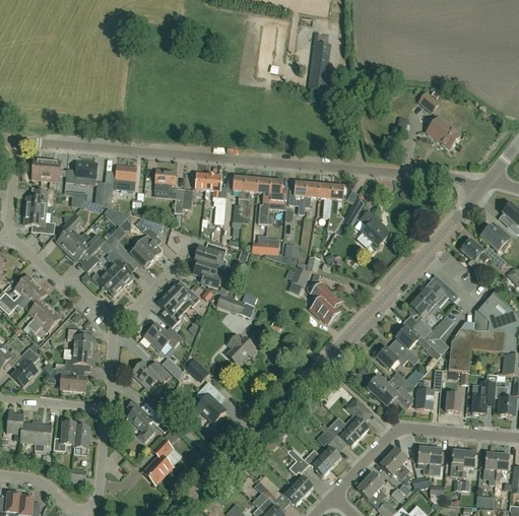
[(314,44),(308,88),(322,89),(324,75),(322,74),(326,45),(314,44)]
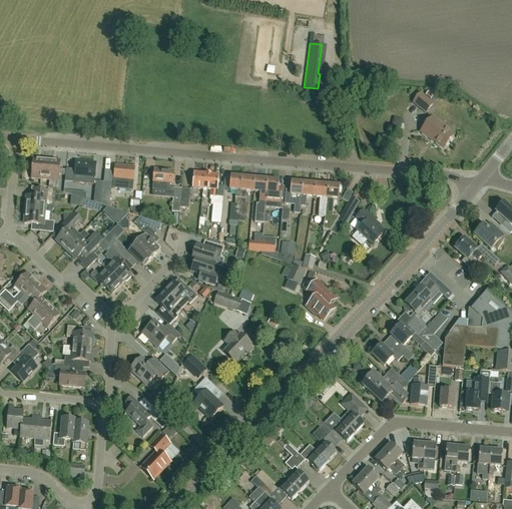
[(286,72),(295,72),(295,64),(286,64),(286,72)]
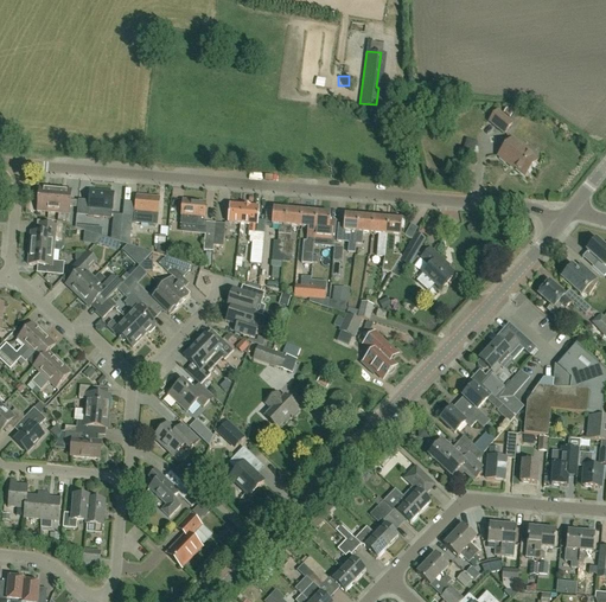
[(503,130),(512,119),(496,107),(486,117),(503,130)]
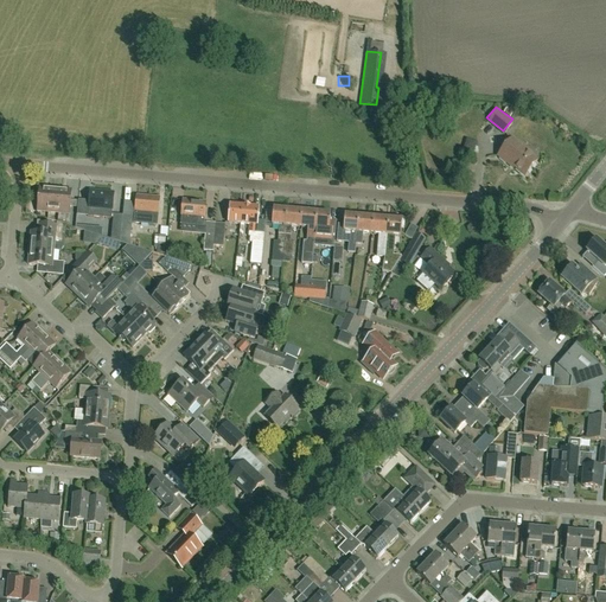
[(524,172),(535,158),(524,149),(525,147),(510,135),(497,152),(510,161),(524,172)]
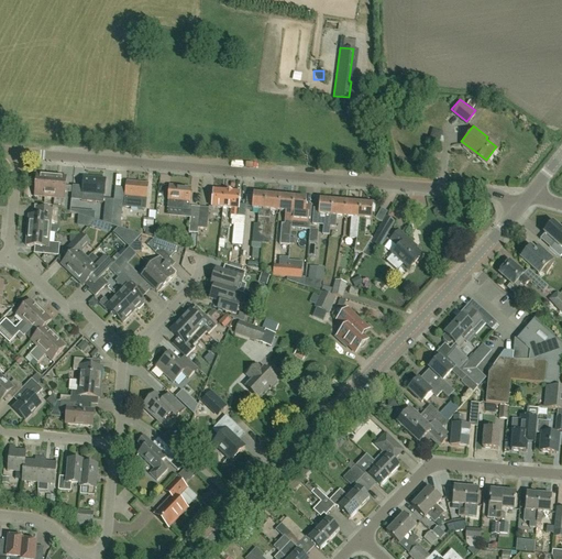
[(44,193),(45,171),(35,170),(34,192),(44,193)]
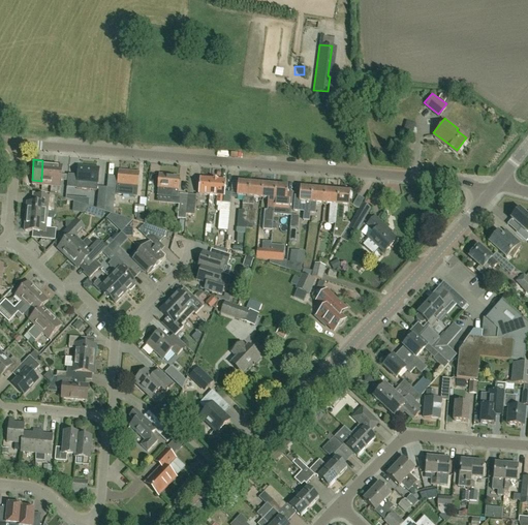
[(41,181),(51,182),(52,161),(42,160),(41,181)]
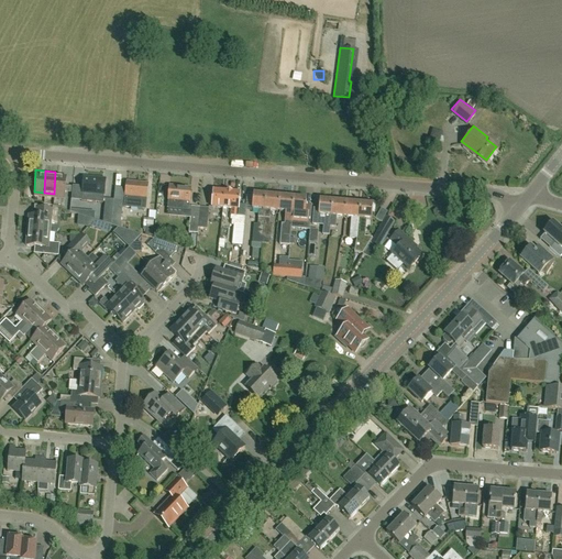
[(55,172),(54,194),(64,195),(65,173),(55,172)]
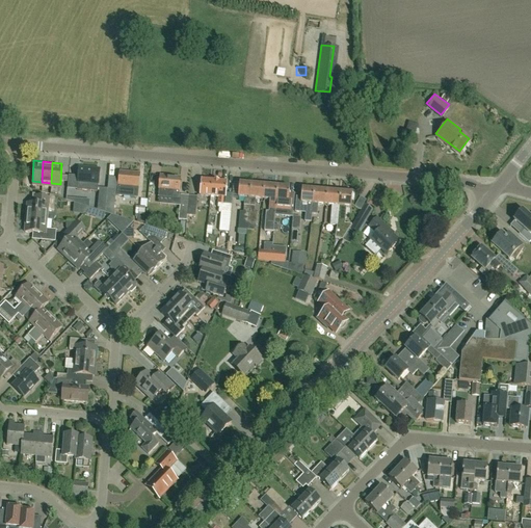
[(77,173),(76,186),(97,188),(97,184),(98,166),(78,164),(77,173)]
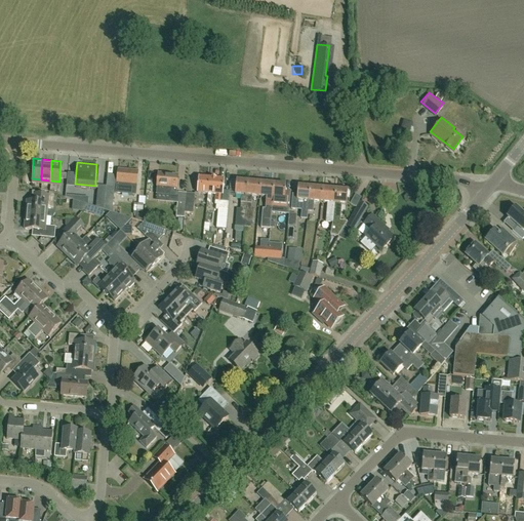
[(134,191),(137,168),(118,166),(116,190),(134,191)]
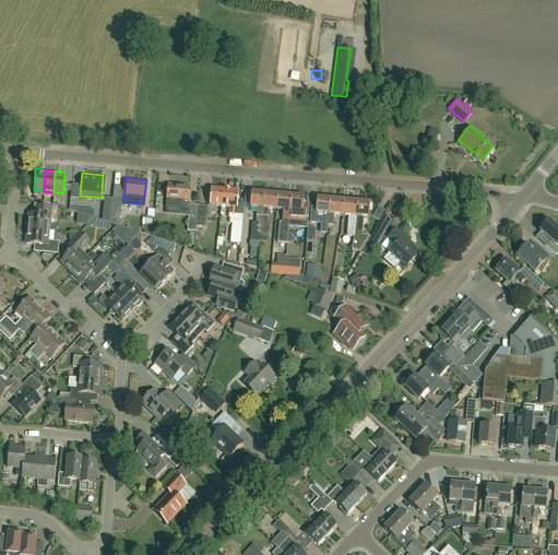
[(187,205),(188,182),(167,181),(166,203),(187,205)]
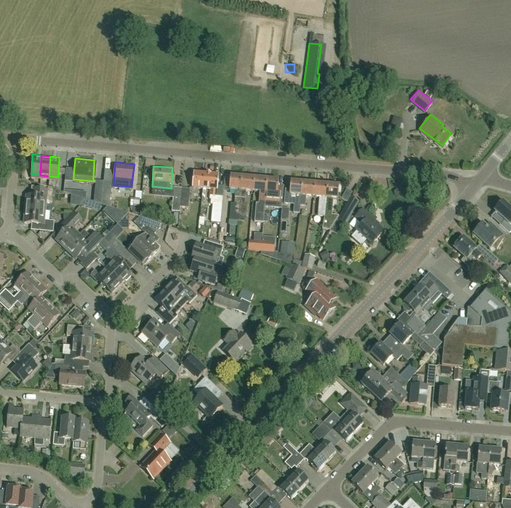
[(204,186),(206,170),(193,169),(192,184),(204,186)]
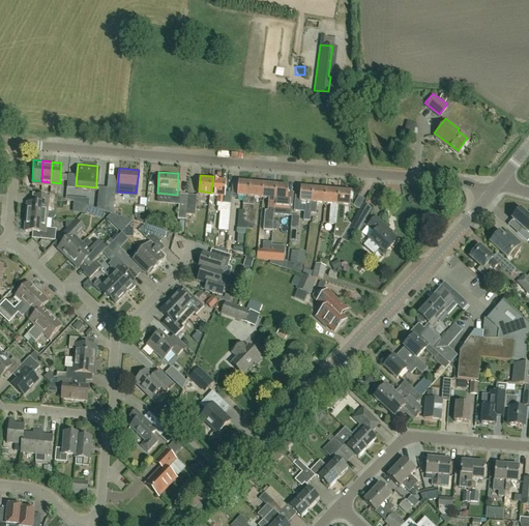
[(217,193),(216,200),(223,200),(224,194),(225,194),(226,177),(213,176),(211,193),(217,193)]
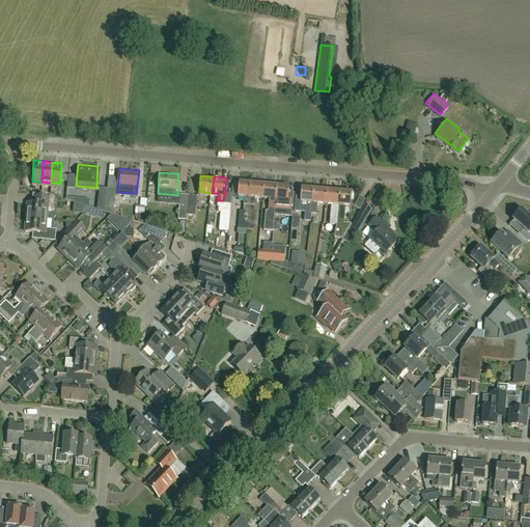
[(246,226),(250,179),(239,178),(236,193),(244,194),(243,209),(239,207),(238,225),(246,226)]
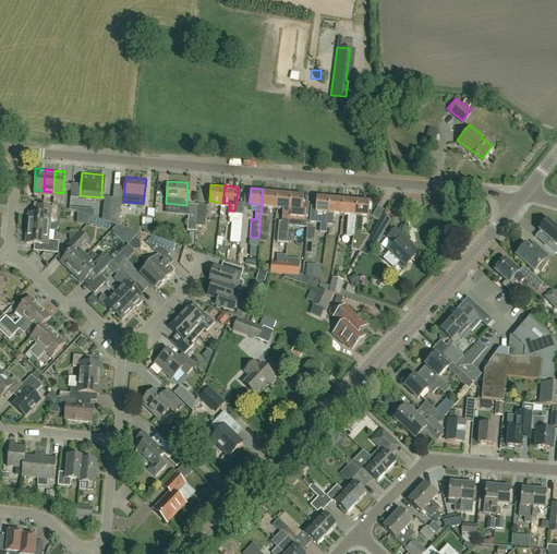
[(267,238),(268,231),(269,218),(266,217),(267,205),(275,205),(276,190),(263,189),(258,238),(267,238)]
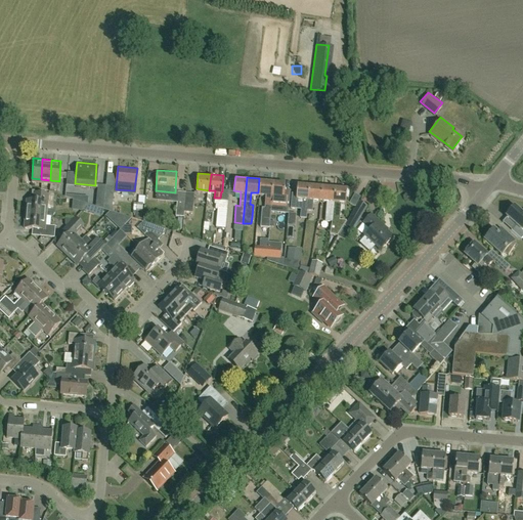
[(259,178),(258,192),(260,193),(265,193),(264,205),(261,205),(260,224),(261,224),(267,224),(268,224),(270,209),(270,208),(273,180),(261,179),(259,178)]
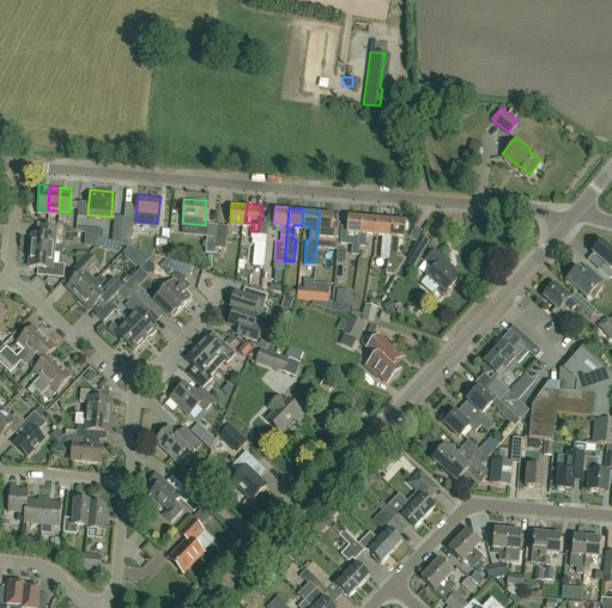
[(316,243),(316,244),(333,245),(335,222),(332,220),(332,218),(333,212),(320,211),(316,243)]
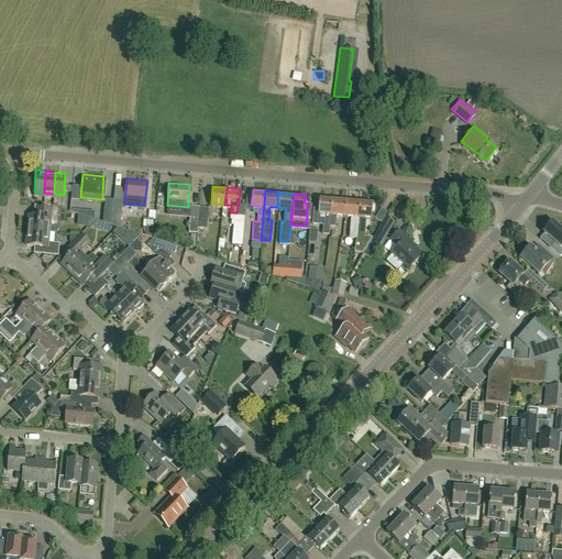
[(103,199),(102,218),(111,220),(113,196),(105,195),(103,199)]
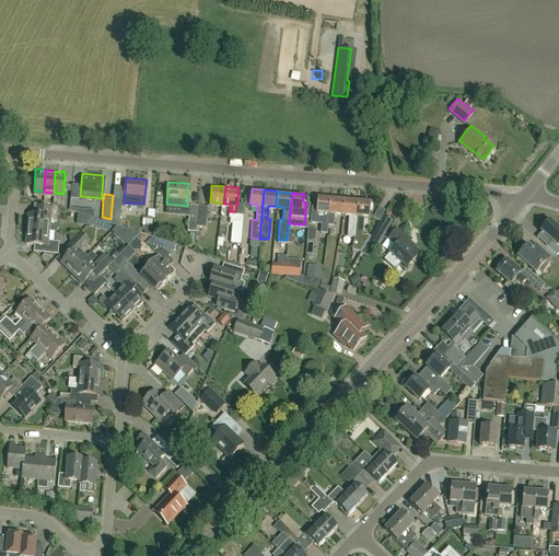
[(111,219),(111,220),(119,223),(121,196),(113,195),(111,219)]
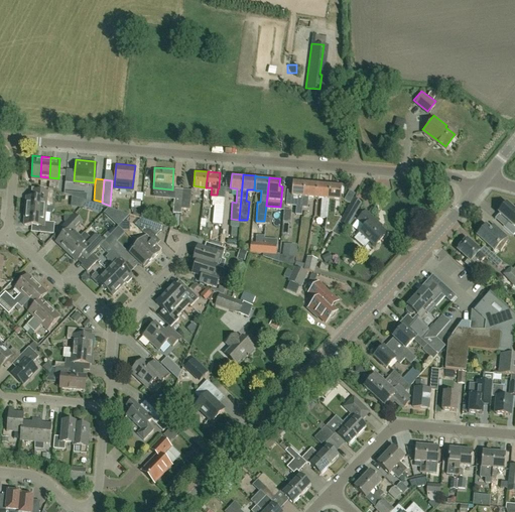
[(287,187),(285,202),(295,203),(294,212),(301,212),(302,205),(304,180),(292,179),(291,188),(287,187)]
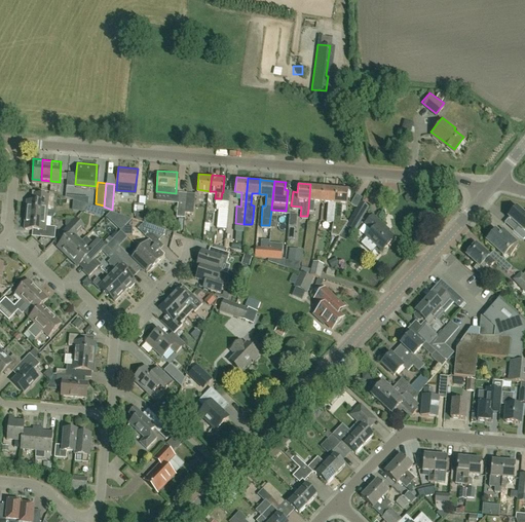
[(310,184),(308,209),(312,209),(313,198),(315,198),(321,199),(322,185),(310,184)]
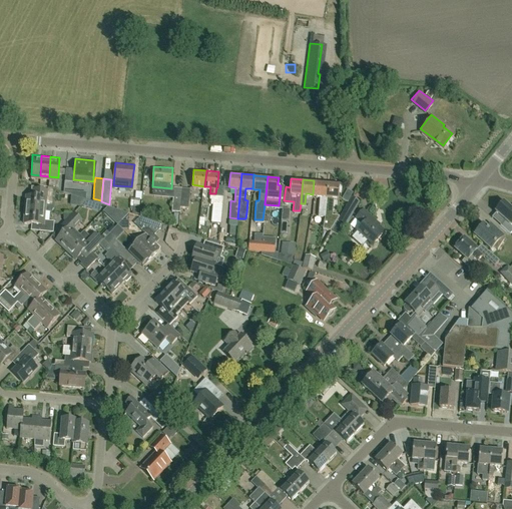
[(332,212),(333,196),(338,196),(339,189),(341,190),(341,180),(331,179),(331,181),(328,181),(325,207),(324,214),(322,226),(331,227),(338,214),(339,212),(332,212)]
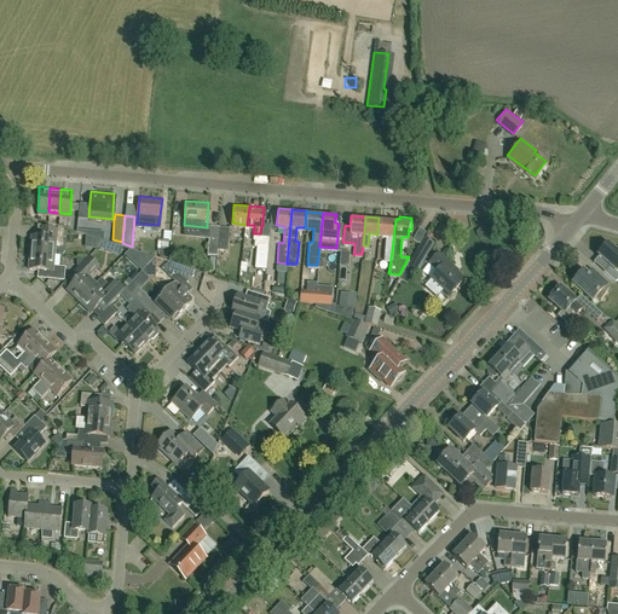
[(379,218),(377,235),(380,235),(387,236),(387,239),(385,239),(383,258),(391,259),(392,250),(396,219),(382,218),(379,218)]
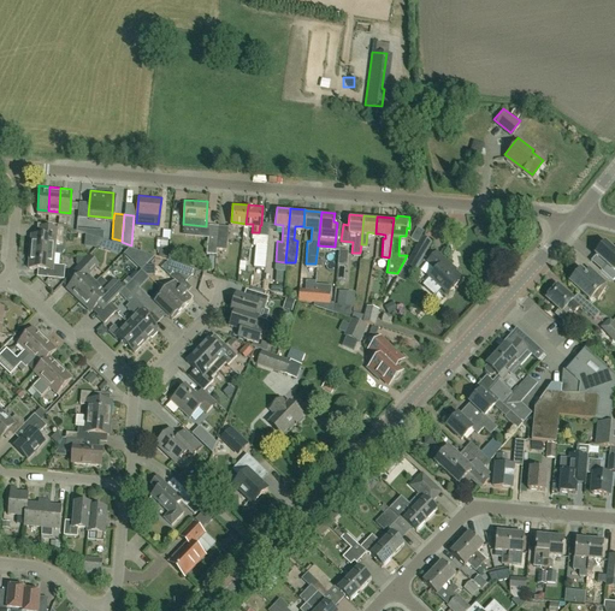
[(30,248),(53,250),(54,239),(61,241),(63,226),(48,221),(47,233),(31,232),(30,248)]
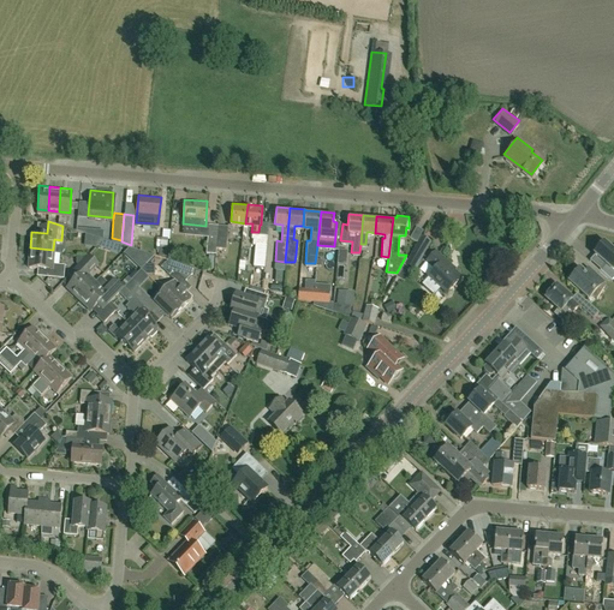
[(215,251),(216,245),(218,222),(208,221),(206,250),(215,251)]
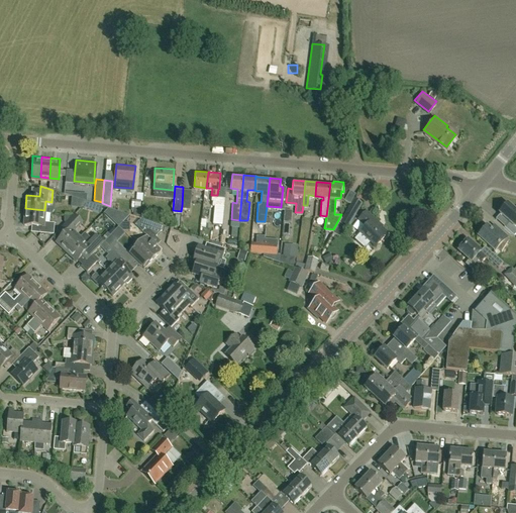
[(183,187),(182,206),(189,207),(191,188),(183,187)]
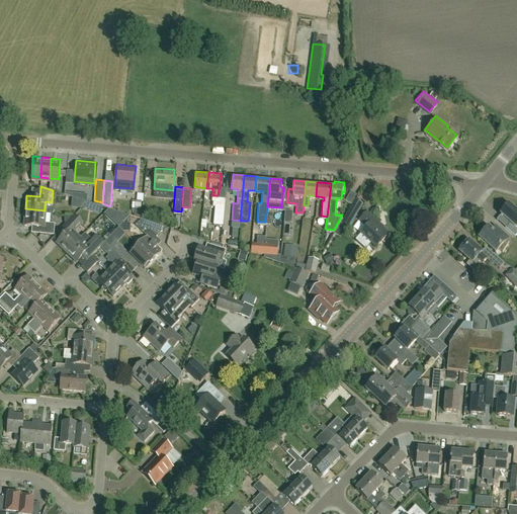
[(508,201),(499,211),(508,220),(504,224),(514,233),(516,230),(516,226),(516,225),(516,223),(516,208),(516,209),(508,201)]
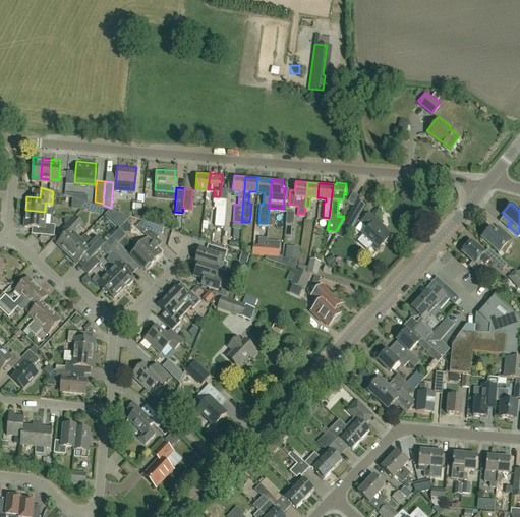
[(225,209),(225,206),(216,205),(215,223),(223,224),(225,209)]
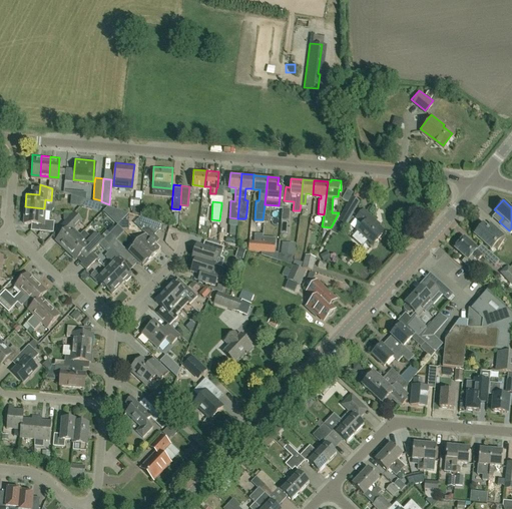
[(129,217),(133,214),(127,204),(113,213),(116,219),(127,213),(129,217)]
